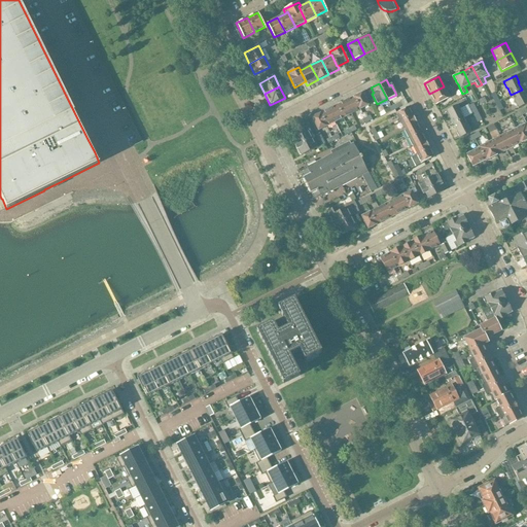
[(444,86),(429,94),(435,105),(450,98),(444,86)]
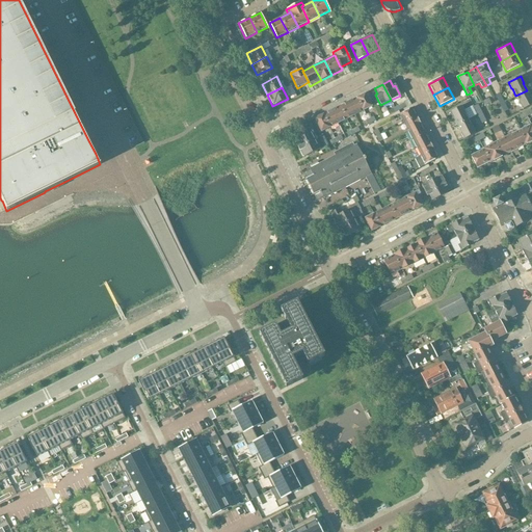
[(527,90),(515,96),(520,103),(519,103),(522,110),(531,104),(531,99),(531,98),(527,90)]
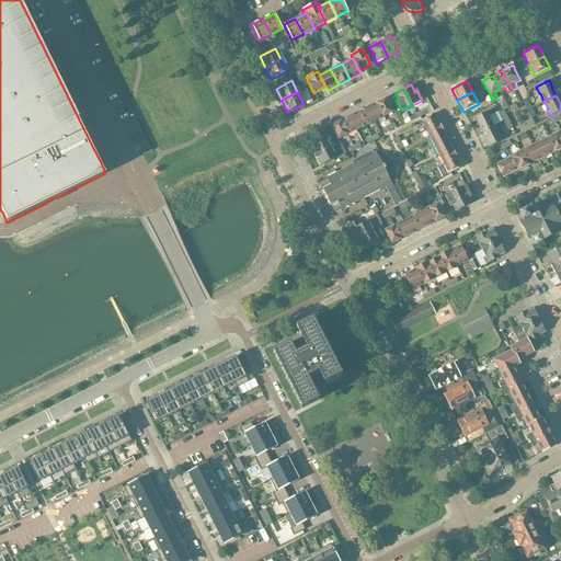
[(378,102),(376,103),(382,117),(392,113),(385,99),(382,100),(379,101),(378,102)]
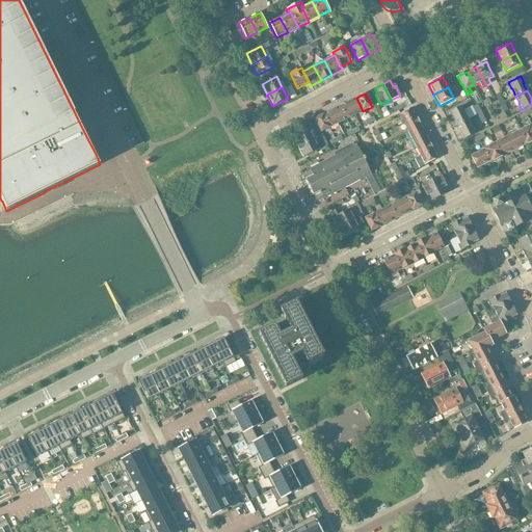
[(356,98),(348,102),(354,115),(363,111),(356,98)]
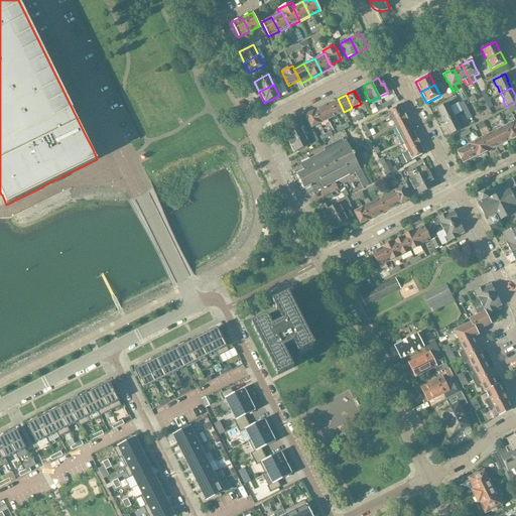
[(338,99),(330,103),(336,116),(344,112),(338,99)]
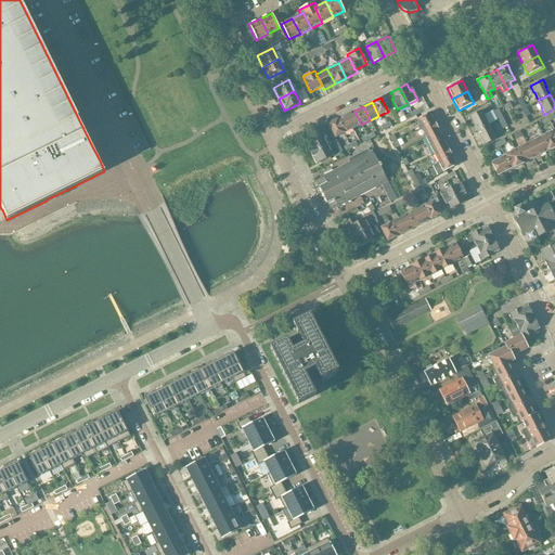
[(410,114),(411,116),(411,118),(423,112),(421,107),(410,114)]
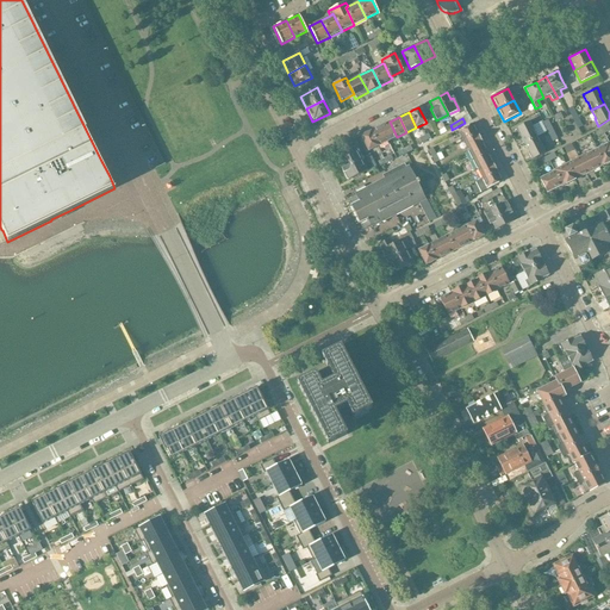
[(390,122),(380,126),(387,142),(397,137),(390,122)]
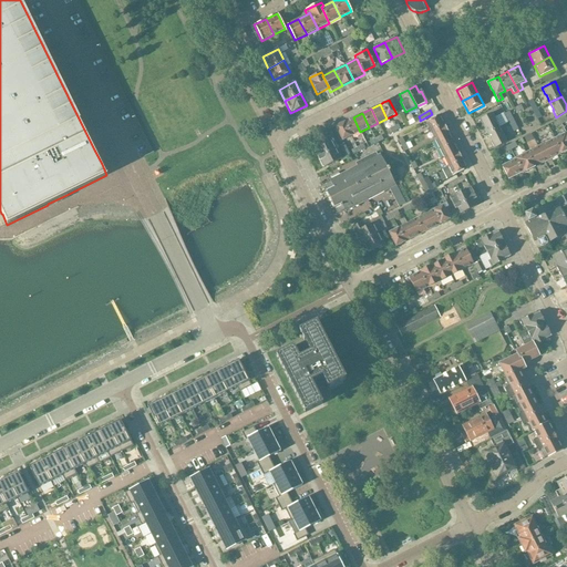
[(492,113),(478,120),(483,126),(486,134),(498,129),(495,120),(492,113)]
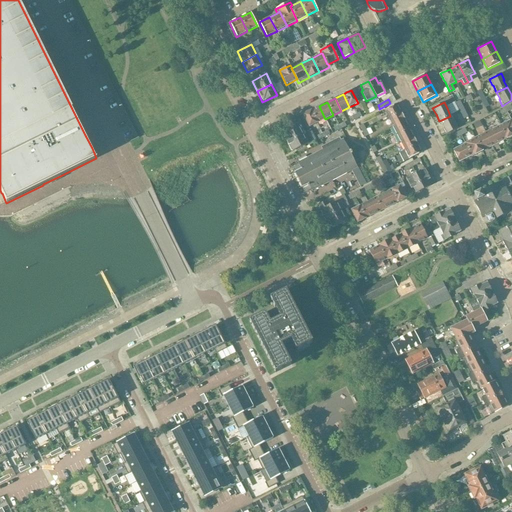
[(397,104),(384,110),(388,119),(401,112),(397,104)]
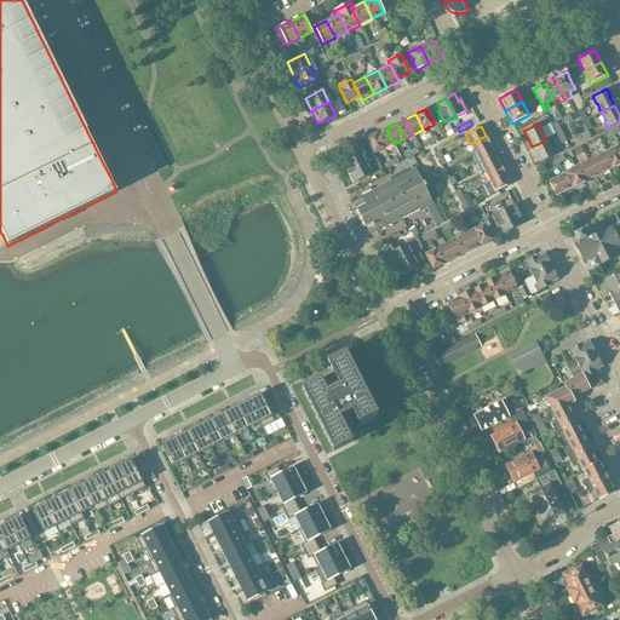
[(386,128),(377,133),(384,149),(394,144),(386,128)]
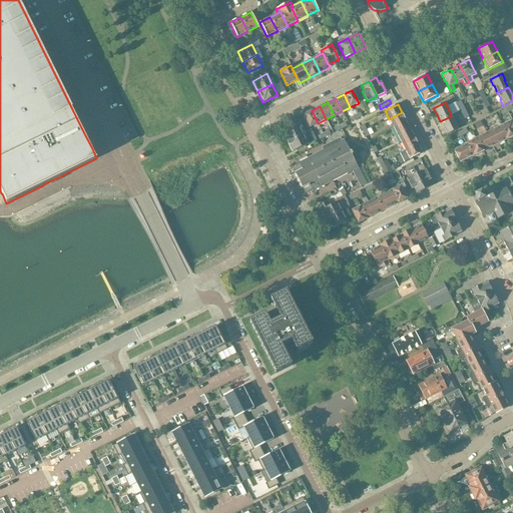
[(308,112),(303,114),(310,127),(318,123),(312,110),(309,111),(308,112)]
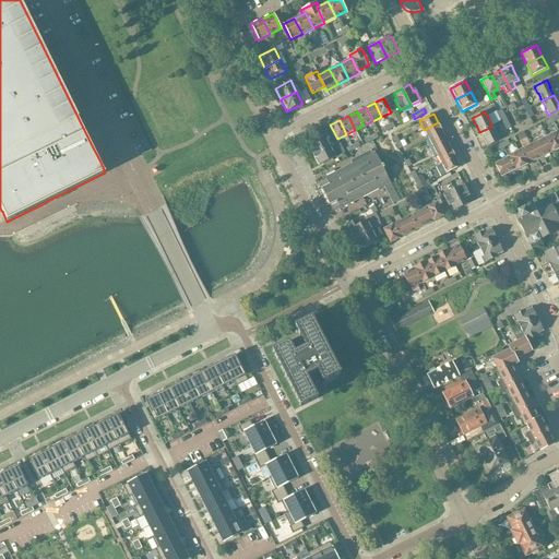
[(438,122),(424,130),(428,139),(442,131),(438,122)]
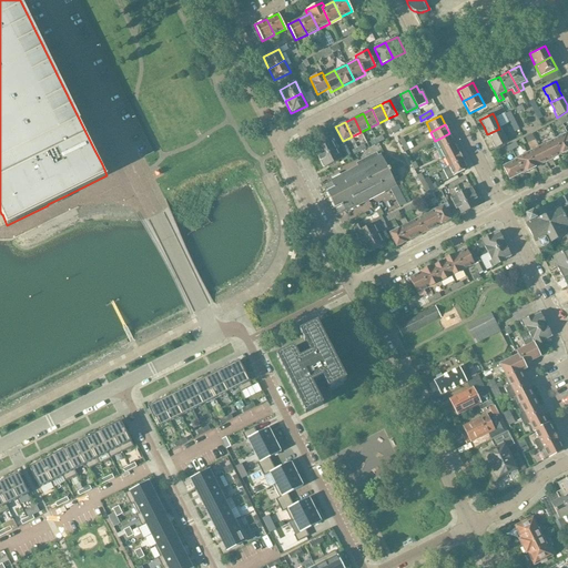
[(499,129),(487,134),(492,142),(495,149),(507,143),(504,135),(504,137),(499,129)]
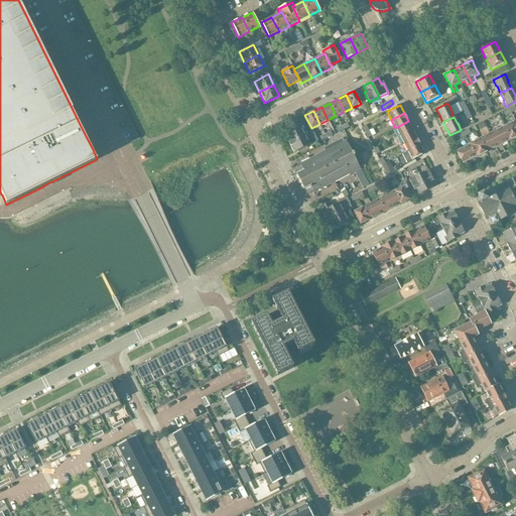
[(416,137),(408,121),(395,128),(403,144),(416,137)]
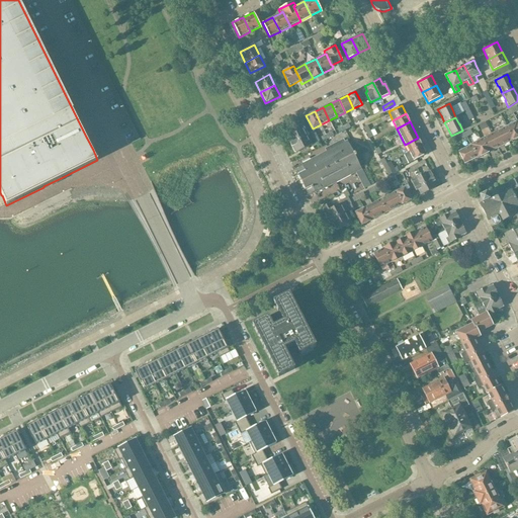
[(516,121),(506,126),(513,141),(517,138),(517,124),(517,122),(516,121)]
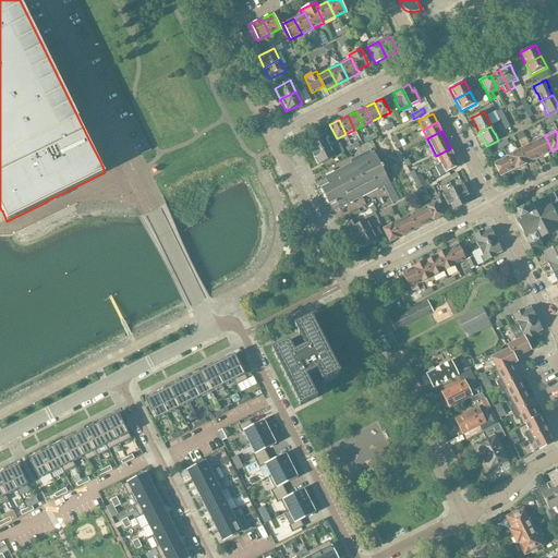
[(308,143),(313,150),(313,152),(319,148),(320,152),(326,149),(328,154),(334,152),(324,133),(317,137),(318,138),(308,143)]
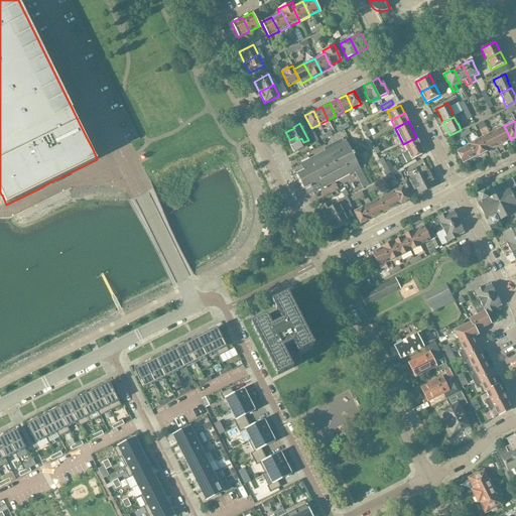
[(504,126),(494,131),(498,138),(492,141),(495,148),(501,145),(507,142),(511,140),(504,126)]
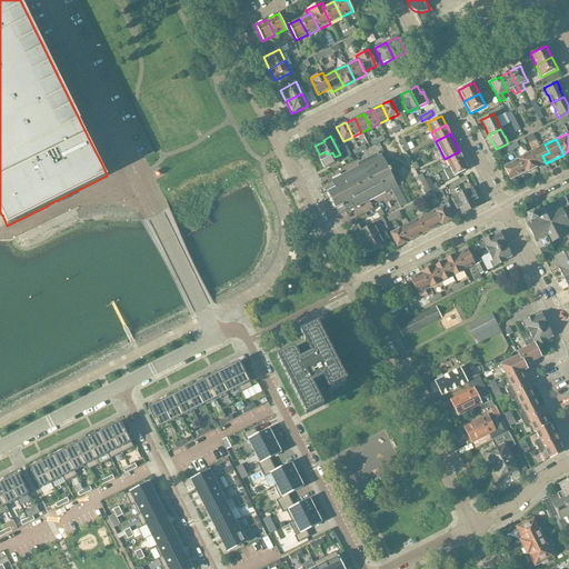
[(545,145),(528,153),(536,169),(540,167),(546,163),(542,156),(549,152),(545,145)]
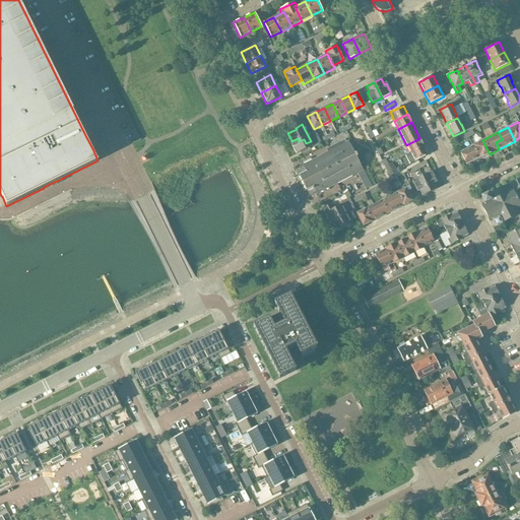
[(291,141),(291,140),(289,141),(296,154),(313,145),(311,141),(306,143),(304,139),(299,141),(298,138),(291,141)]
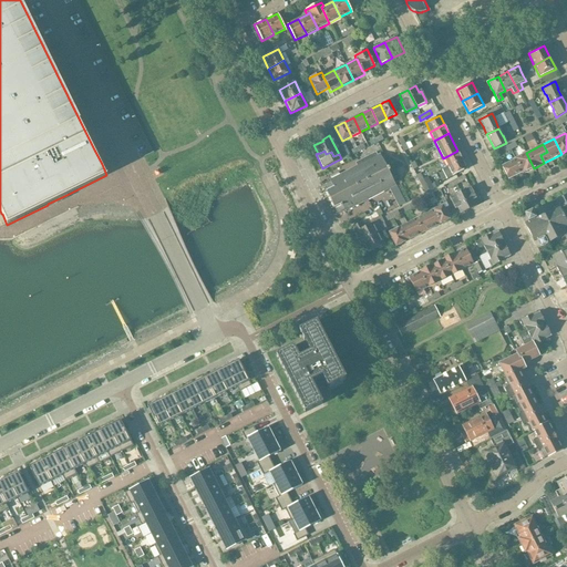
[(457,151),(443,158),(447,167),(462,160),(457,151)]
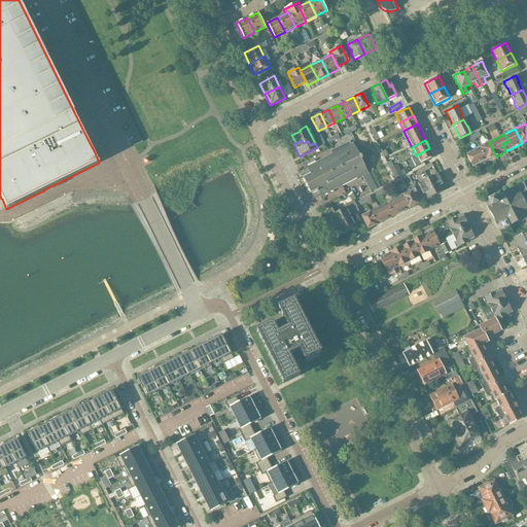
[(367,173),(364,166),(366,165),(358,149),(356,150),(353,143),(350,145),(349,142),(330,151),(331,154),(322,160),(306,168),(307,170),(301,173),(313,199),(320,196),(320,197),(331,191),(331,190),(355,178),(356,179),(362,176),(364,181),(370,179),(367,173)]
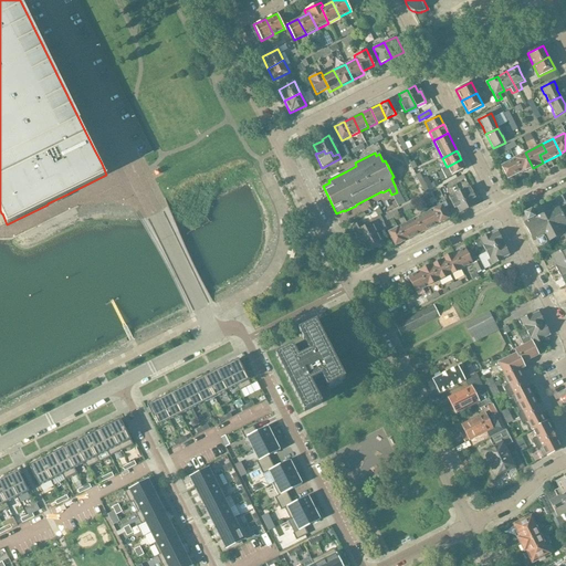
[(513,158),(513,159),(514,159),(521,173),(521,174),(533,168),(525,153),(513,158)]
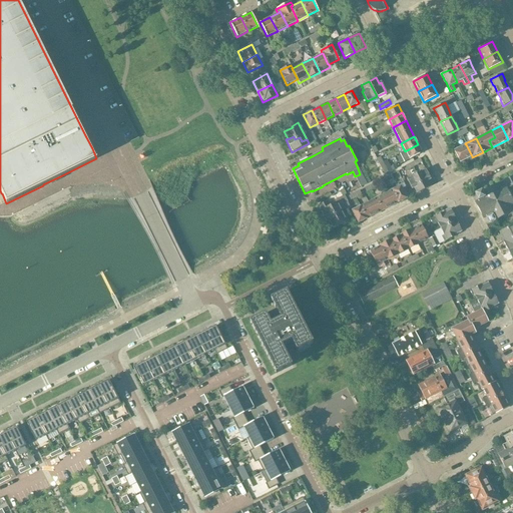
[(418,144),(405,151),(400,153),(404,162),(423,153),(418,144)]
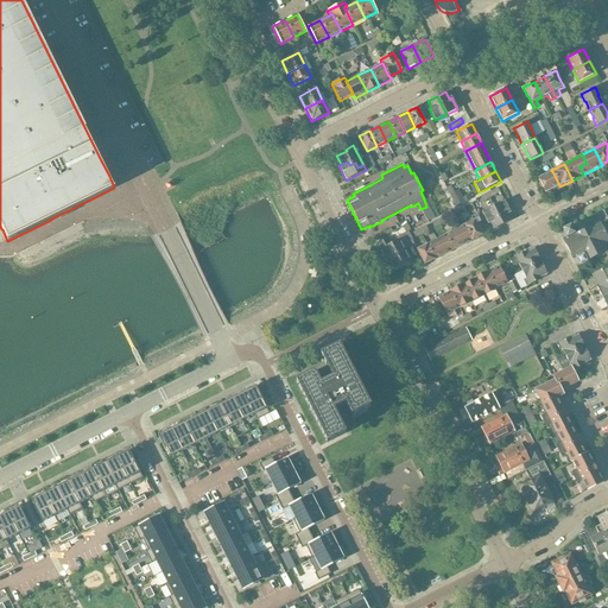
[(545,192),(559,185),(552,171),(551,171),(537,178),(545,192)]
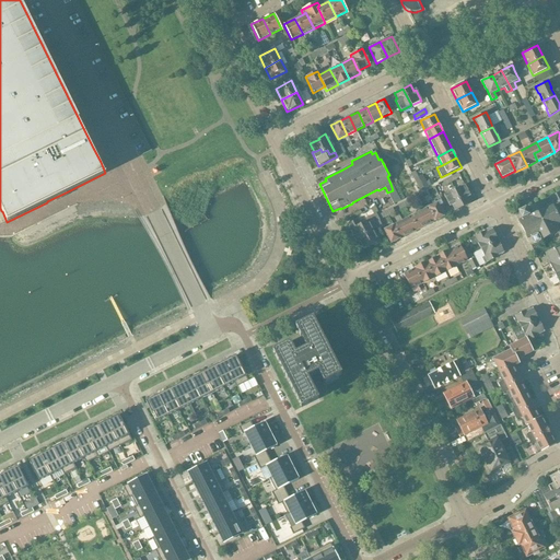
[(458,174),(454,175),(447,178),(450,183),(459,177),(458,174)]
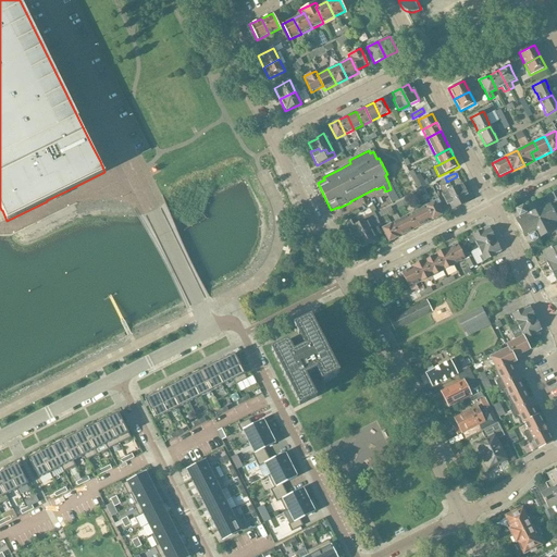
[(419,184),(416,176),(411,178),(417,189),(429,183),(428,181),(419,184)]
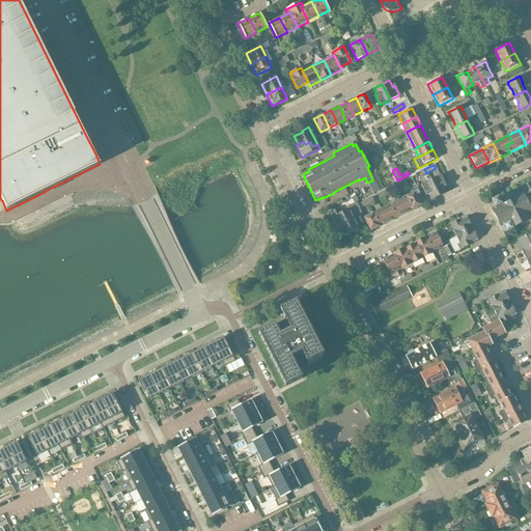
[(440,176),(430,180),(439,197),(446,193),(443,188),(445,187),(440,176)]
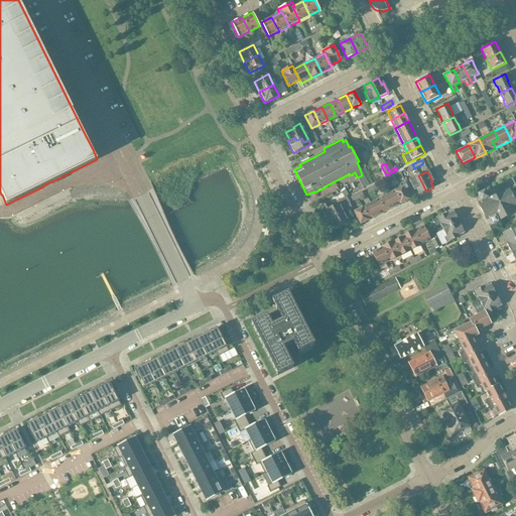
[(418,175),(409,180),(414,190),(416,189),(419,195),(426,191),(418,175)]
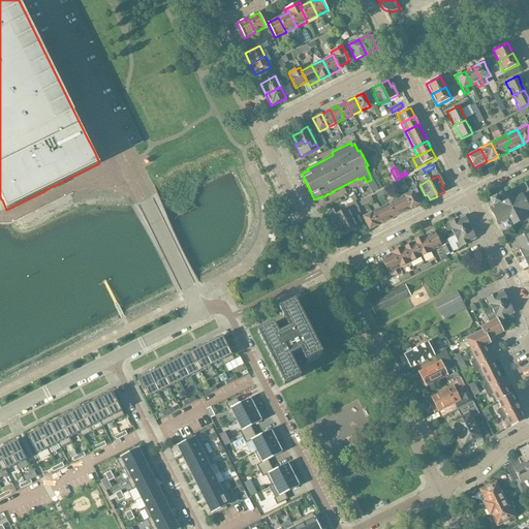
[(528,182),(490,201),(492,208),(489,209),(498,227),(501,225),(504,230),(528,218),(528,182)]
